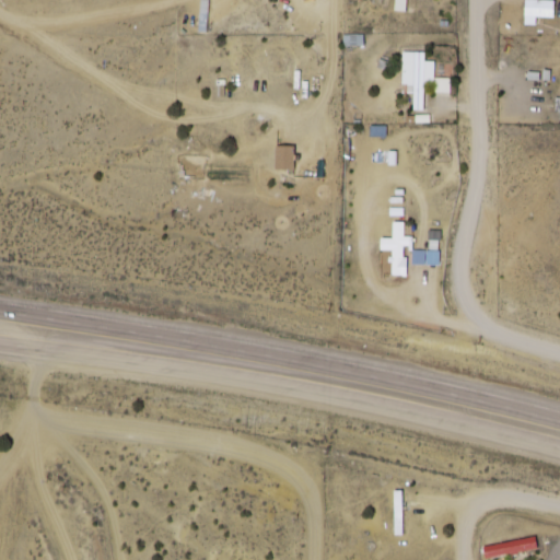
[(553,16),(553,0),(524,0),(525,22),(537,22),(537,16),(553,16)]
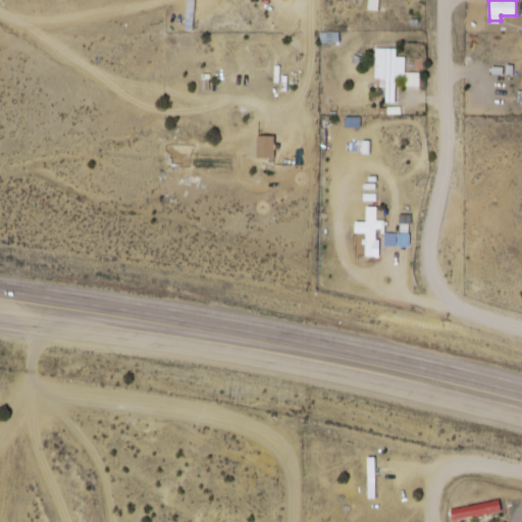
[(405,56),(397,56),(397,47),(375,47),(375,87),(384,87),(384,103),(398,103),(398,80),(405,80),(405,56)]
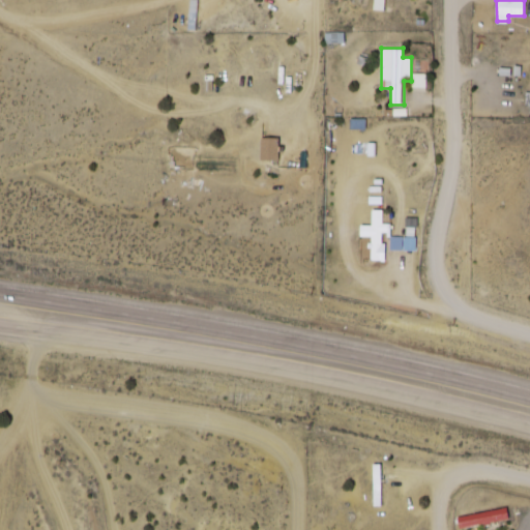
[(261,160),(278,160),(278,137),(261,137),(261,160)]
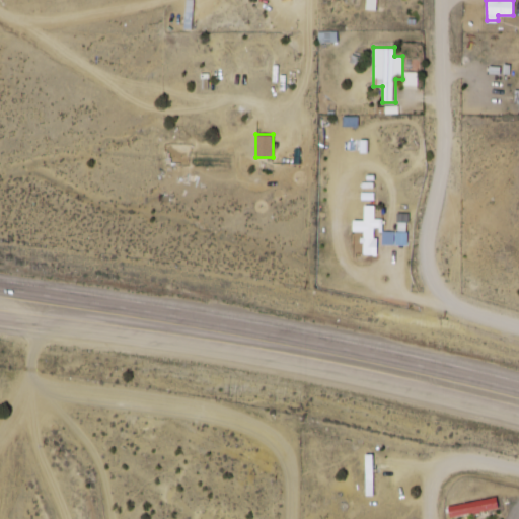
[(377,255),(377,206),(364,206),(364,220),(353,221),(354,256),(377,255)]
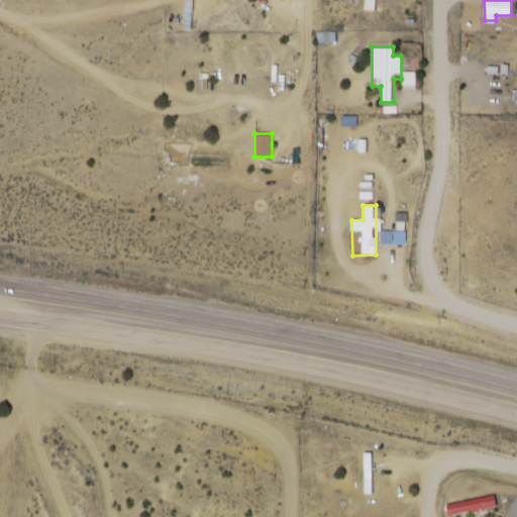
[(478,516),(488,516),(487,509),(497,508),(495,497),(445,504),(447,516),(473,513),(473,516),(478,516)]
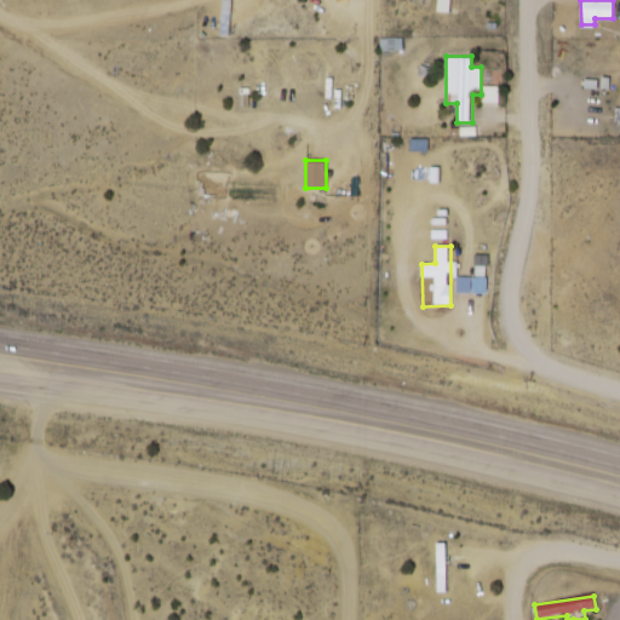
All buildings are outlined.
